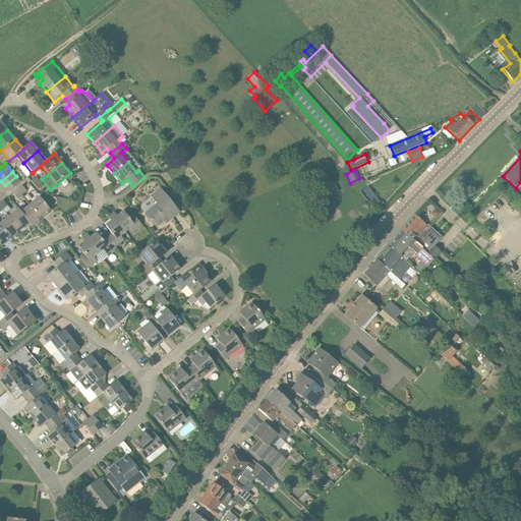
[(9,191),(10,190),(20,182),(16,176),(5,185),(9,191)]
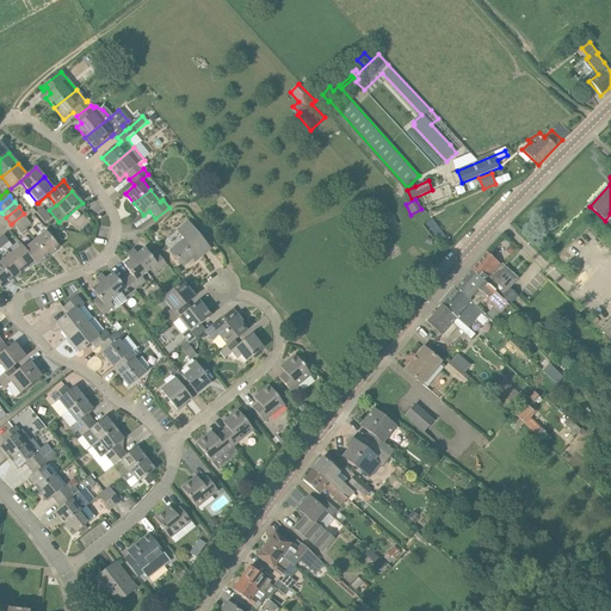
[(41,218),(47,213),(43,208),(36,213),(41,218)]
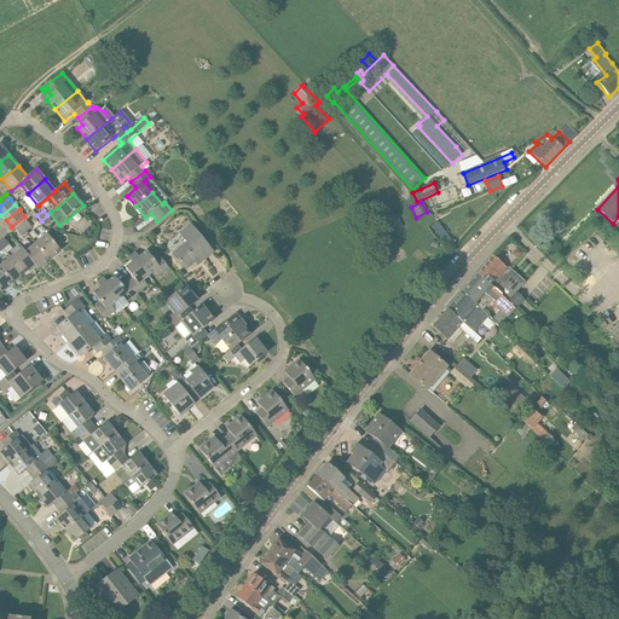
[(45,226),(52,221),(47,215),(41,221),(45,226)]
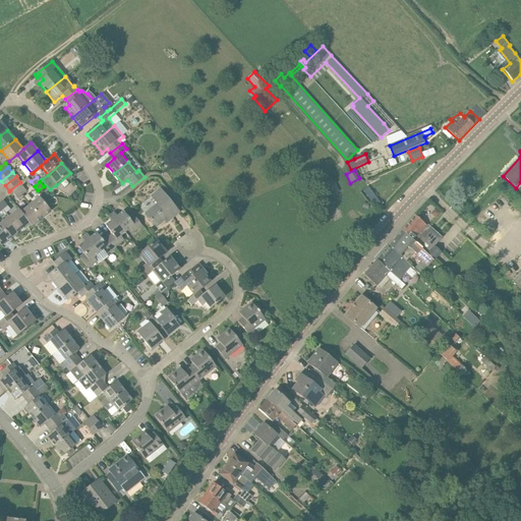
[(375,208),(381,204),(367,185),(365,186),(365,187),(362,190),(375,208)]
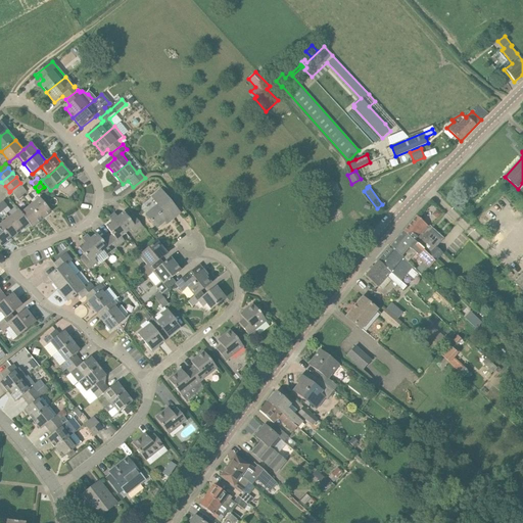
[(22,196),(27,192),(22,187),(17,191),(22,196)]
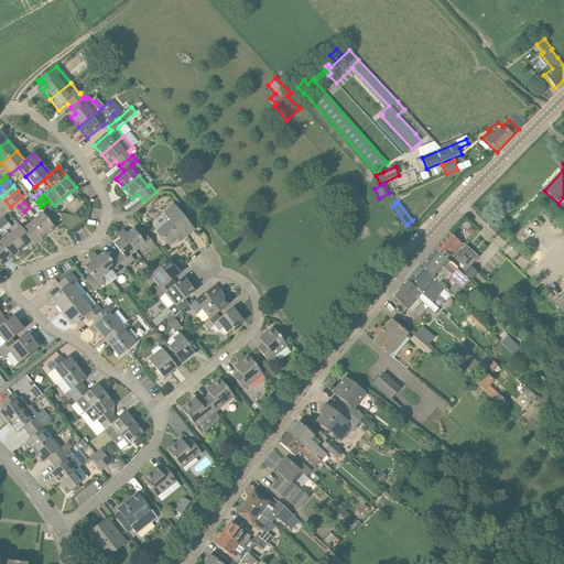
[(185,239),(194,230),(173,205),(163,214),(170,221),(156,231),(170,247),(183,236),(185,239)]
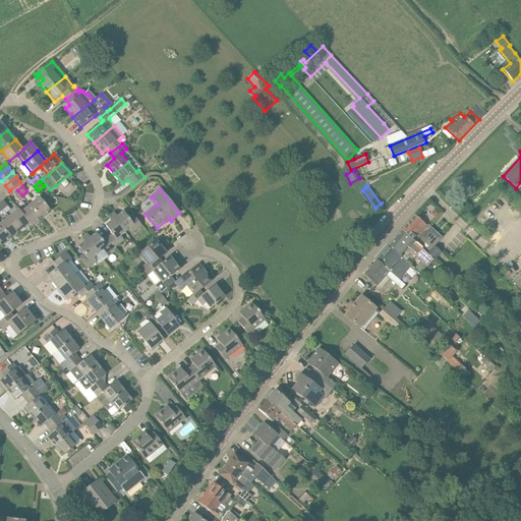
[(17,198),(22,195),(17,190),(13,193),(17,198)]
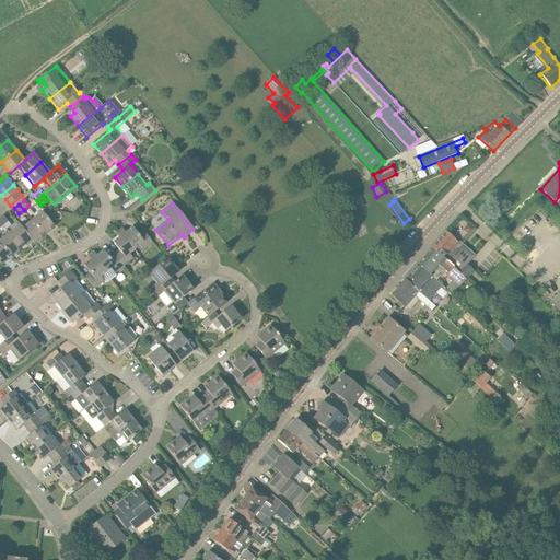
[(45,235),(55,228),(43,211),(32,220),(45,235)]
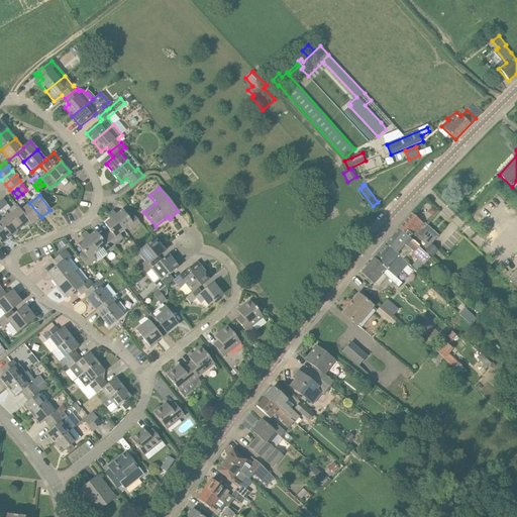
[(41,217),(29,203),(21,210),(20,210),(28,221),(29,222),(31,225),(41,217)]
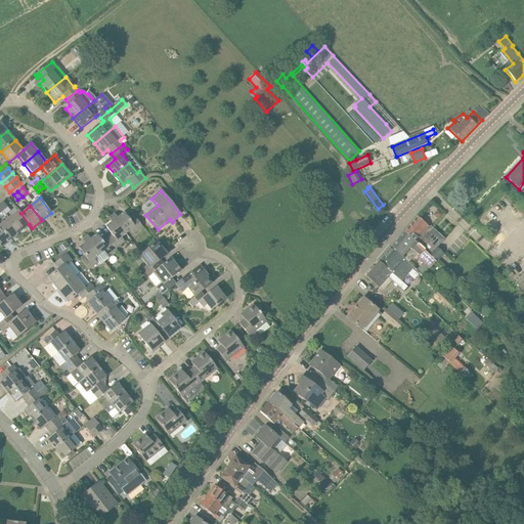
[(20,232),(22,232),(30,225),(29,224),(20,213),(18,210),(8,218),(20,232)]
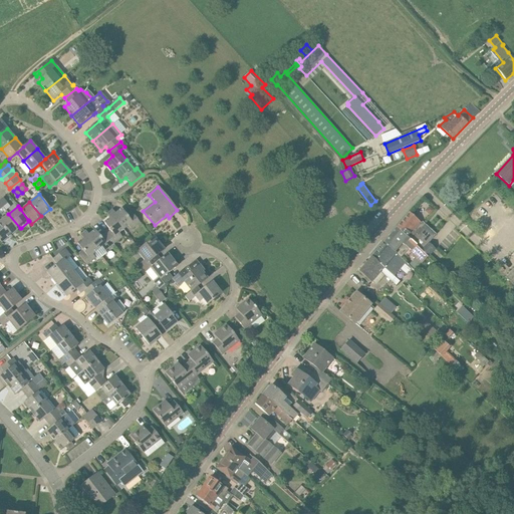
[(434,212),(429,207),(425,212),(430,216),(434,212)]
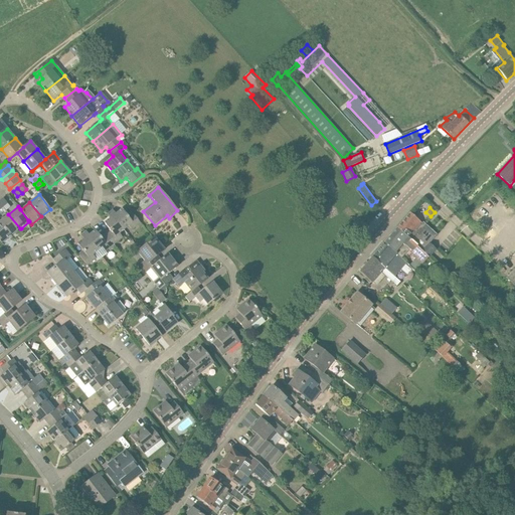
[(128,216),(122,209),(116,214),(114,210),(110,212),(125,230),(129,226),(133,230),(141,223),(132,212),(128,216)]
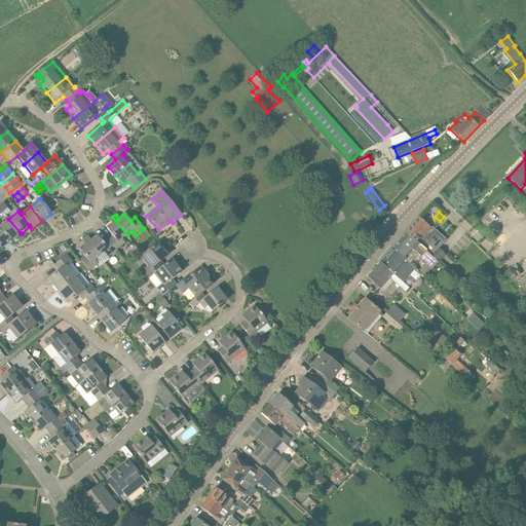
[(116,250),(125,243),(122,239),(127,235),(112,217),(110,219),(113,223),(107,228),(112,235),(108,238),(116,250)]
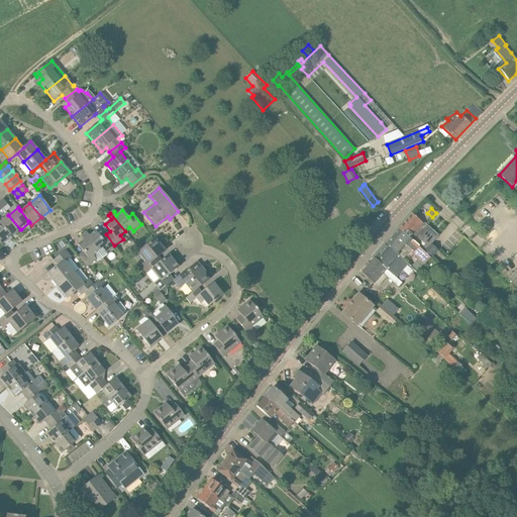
[(399,228),(411,240),(425,225),(412,214),(399,228)]
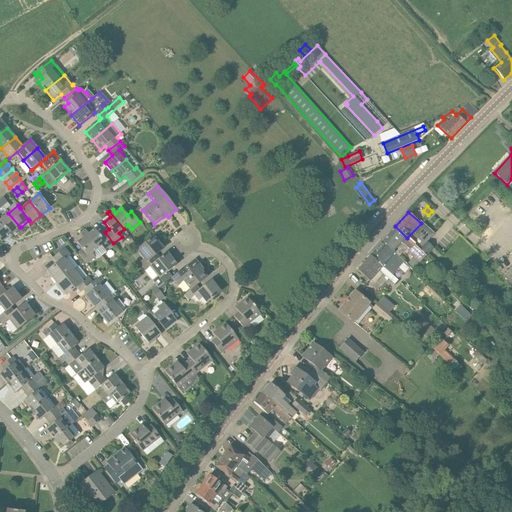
[(0,221),(11,235),(20,227),(8,213),(0,219),(0,221)]
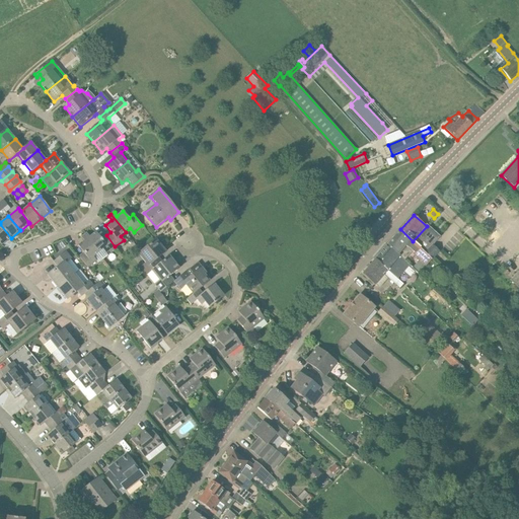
[(0,242),(2,245),(11,238),(0,224),(0,242)]
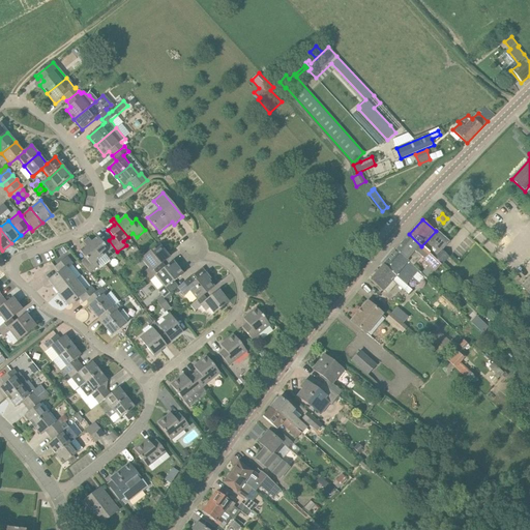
[(436,231),(421,246),(434,259),(441,251),(449,241),(436,231)]
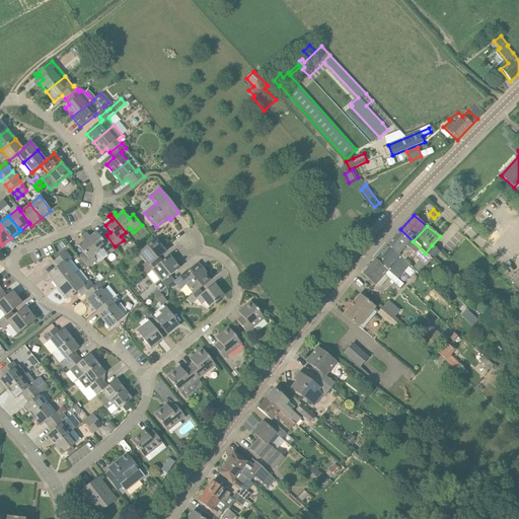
[(425,267),(432,260),(425,253),(413,241),(400,229),(388,244),(404,262),(412,254),(425,267)]
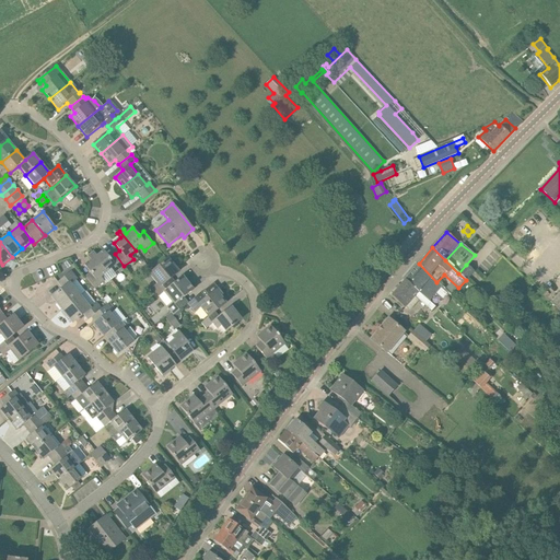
[(109,258),(104,251),(97,256),(94,252),(91,254),(106,273),(112,269),(115,273),(124,266),(115,254),(109,258)]
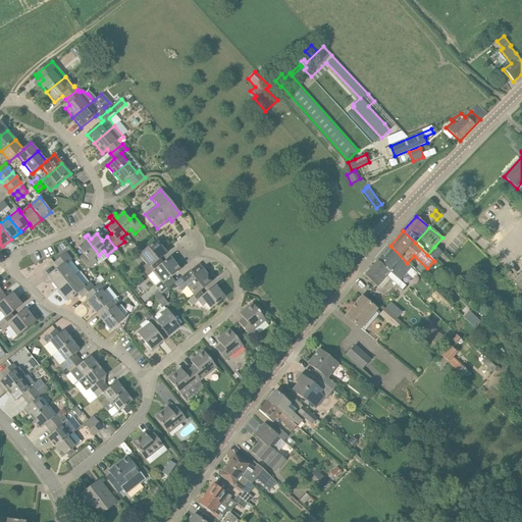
[(89,270),(98,263),(95,259),(99,255),(85,237),(83,239),(86,243),(79,248),(84,255),(80,259),(89,270)]
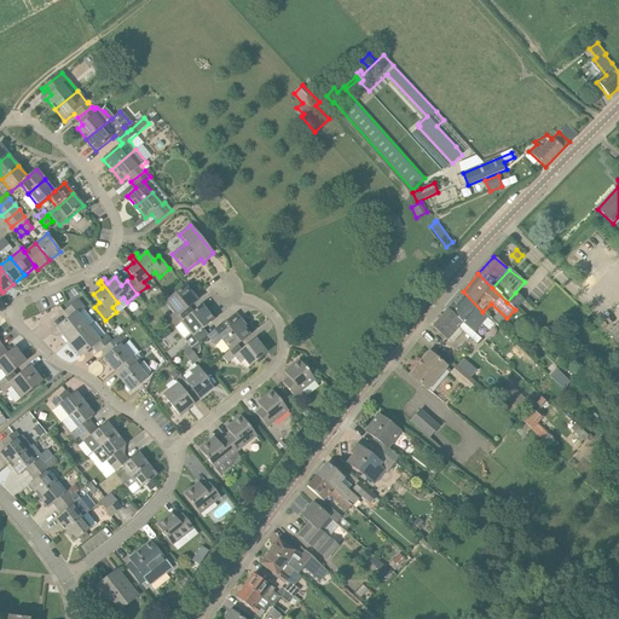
[(174,329),(177,328),(191,316),(186,310),(197,301),(186,287),(165,304),(173,314),(167,319),(174,329)]
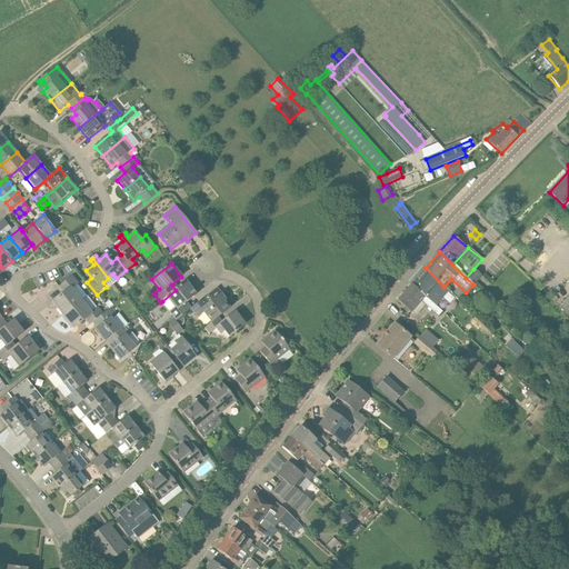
[(449,291),(443,287),(426,268),(411,283),(436,306),(449,291)]
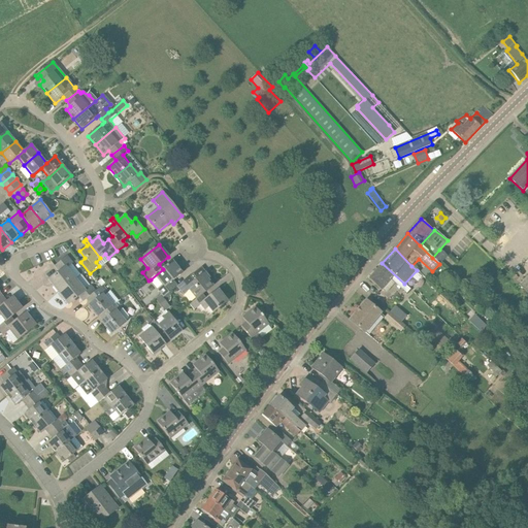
[(448,256),(439,250),(432,258),(439,264),(448,256)]
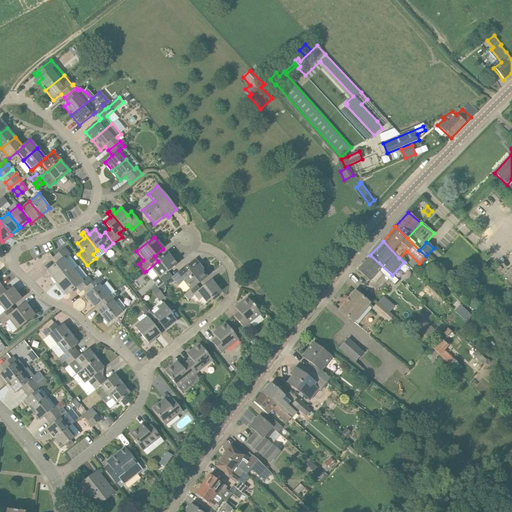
[(58,265),(48,273),(56,283),(73,270),(65,260),(70,255),(66,249),(54,259),(58,265)]
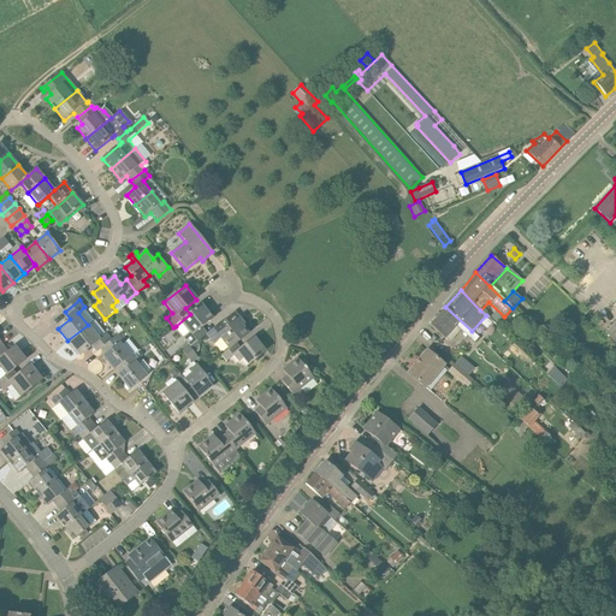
[(183,338),(188,343),(191,348),(196,343),(206,336),(207,335),(202,327),(213,319),(201,304),(190,314),(176,326),(181,323),(189,333),(183,338)]
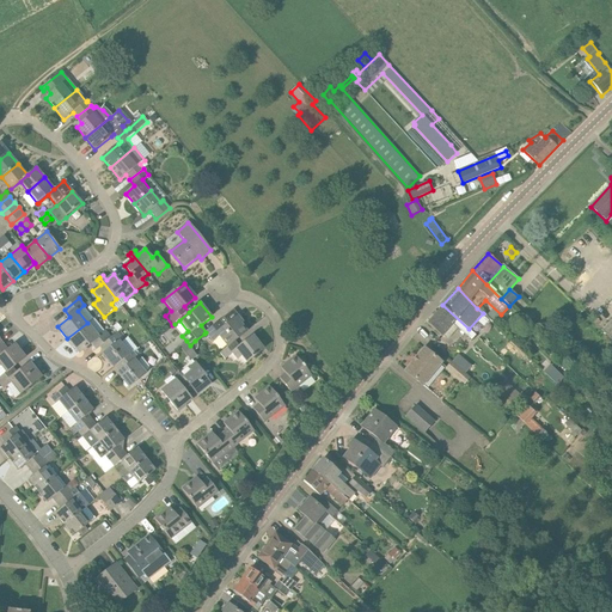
[(478,337),(470,330),(469,329),(442,305),(427,324),(442,337),(453,324),(465,335),(466,334),(470,337),(466,340),(471,344),(478,337)]
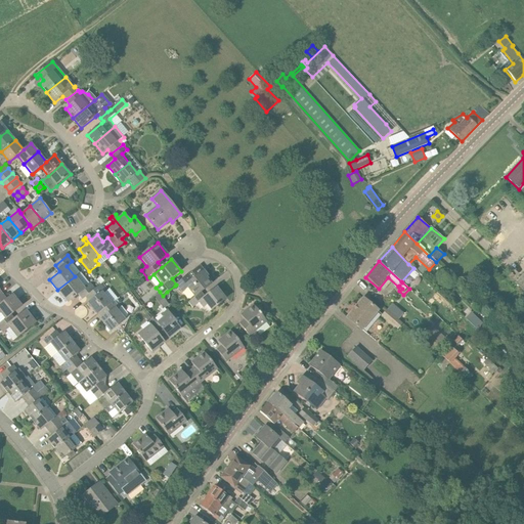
[(211,285),(206,278),(208,276),(203,271),(191,280),(188,275),(176,285),(175,286),(182,293),(187,289),(194,298),(201,293),(211,285)]
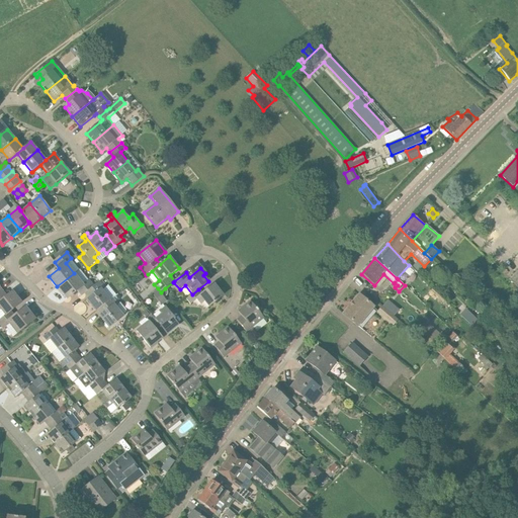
[(517,269),(509,279),(517,287),(517,269)]
